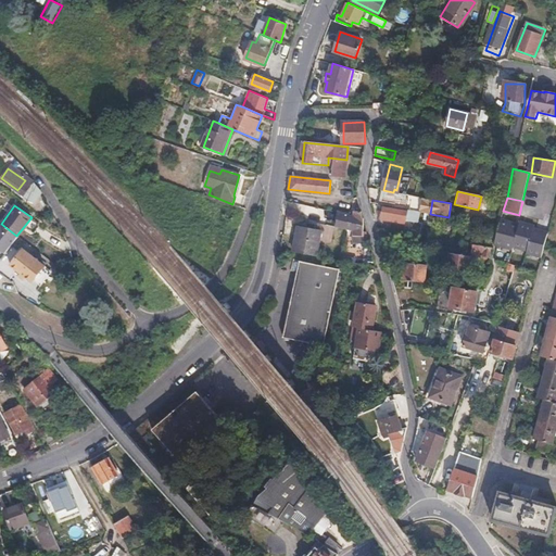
[(413,222),(414,213),(384,207),(383,216),(413,222)]
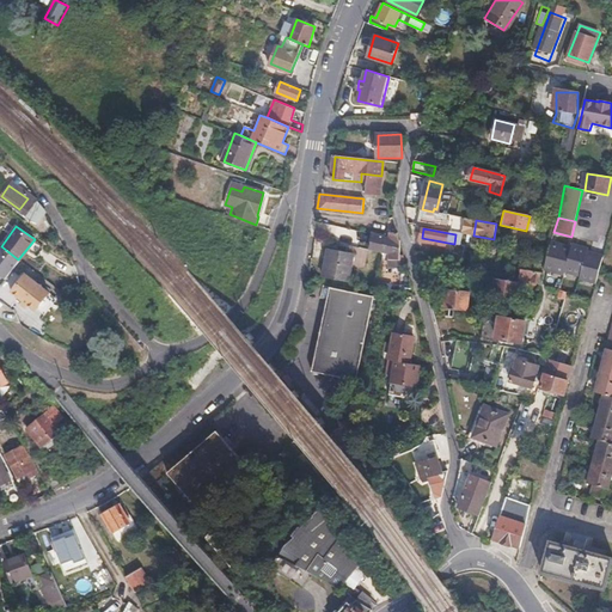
[(396,267),(401,239),(373,233),(369,250),(386,255),(385,264),(396,267)]
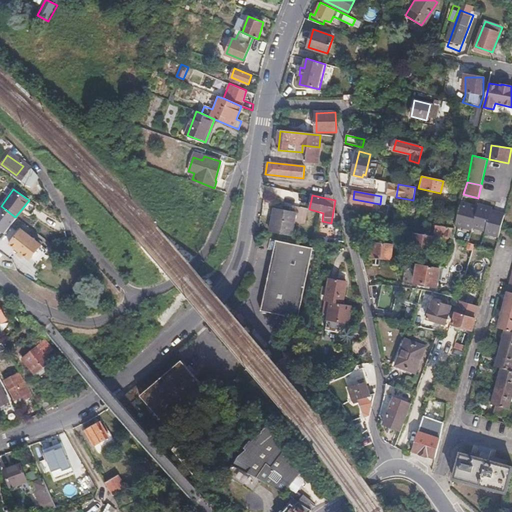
[(480,228),(486,209),(479,207),(478,209),(464,206),(459,225),(473,229),(473,226),(480,228)]
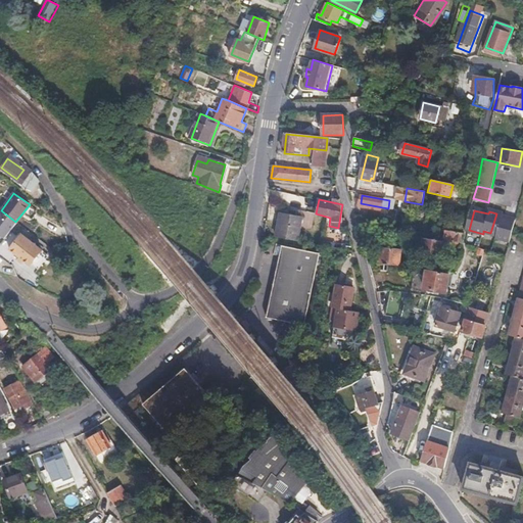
[(296,241),(300,226),(302,219),(281,214),(276,237),(296,241)]
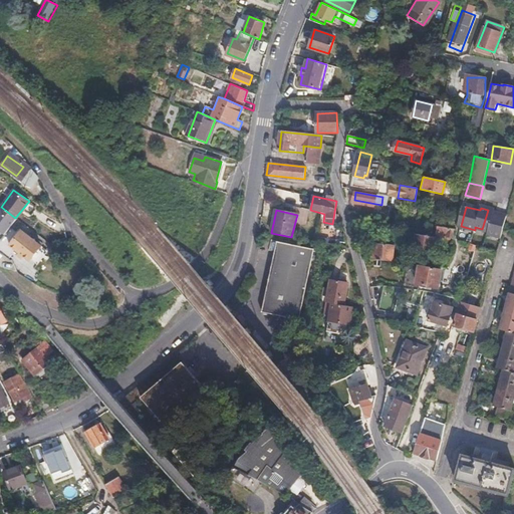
[(502,237),(507,218),(494,214),(494,212),(488,210),(482,229),(489,231),(489,233),(502,237)]
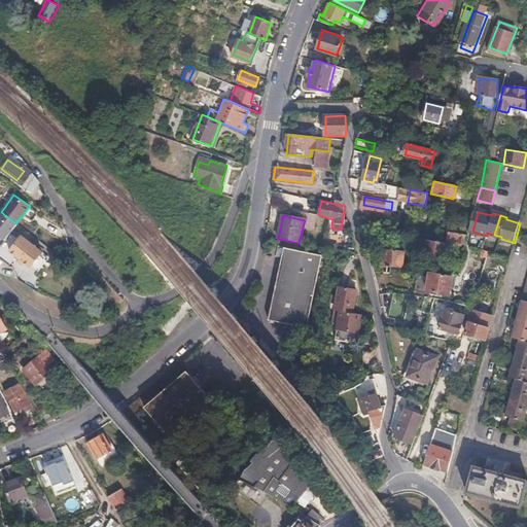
[(374,230),(376,219),(362,217),(361,226),(374,230)]
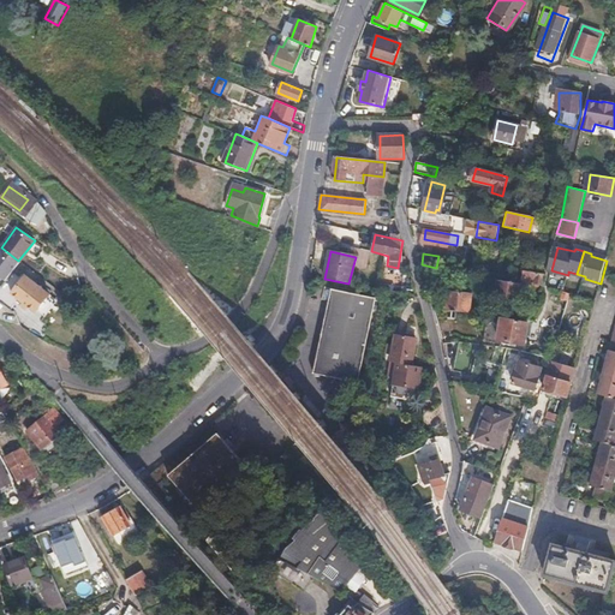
[(544,285),(547,275),(524,272),(523,281),(544,285)]
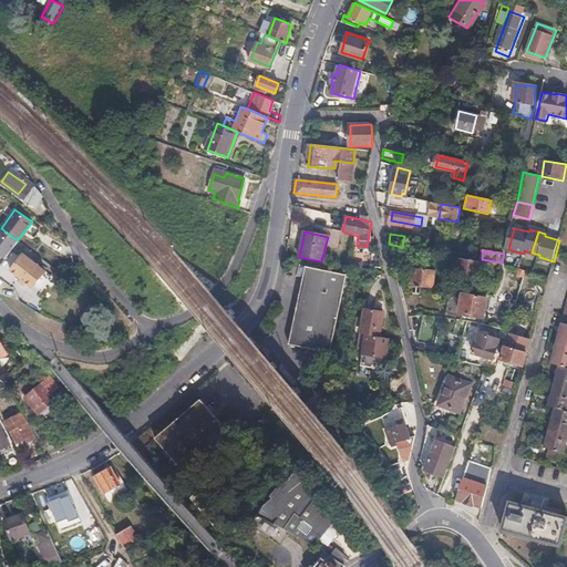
[(44,271),(23,255),(10,270),(32,287),(44,271)]
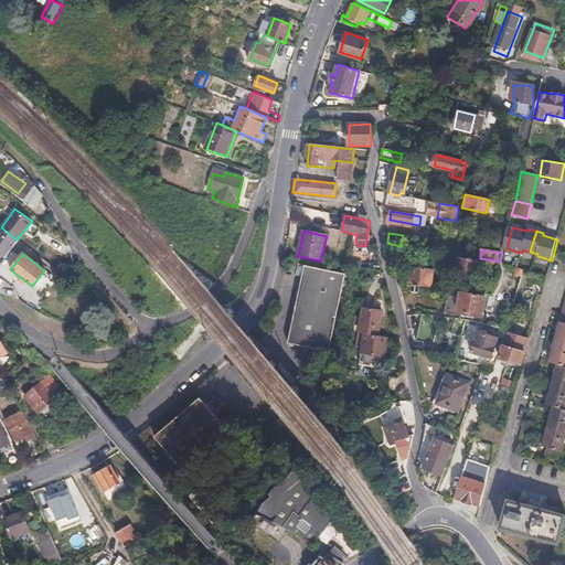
[(475,276),(478,262),(458,257),(455,272),(475,276)]
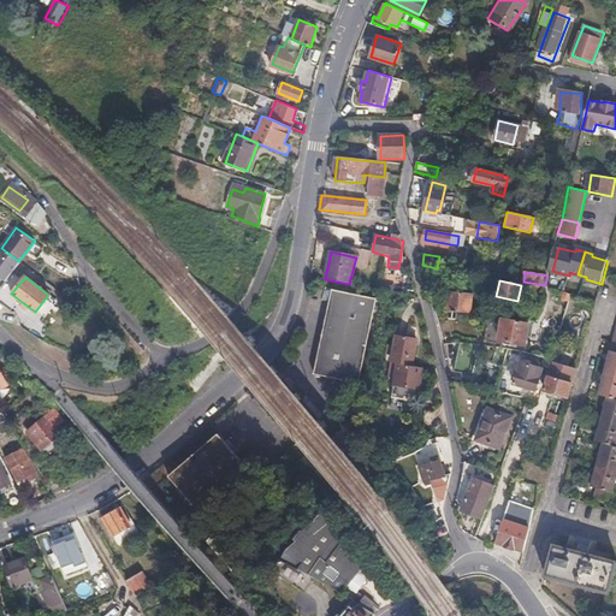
[(469,315),(472,296),(448,291),(445,312),(469,315)]
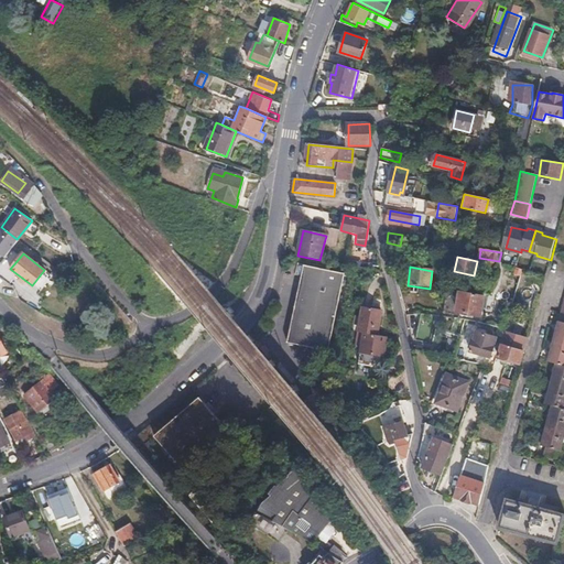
[(324,353),(332,320),(336,304),(342,275),(305,268),(288,344),(324,353)]
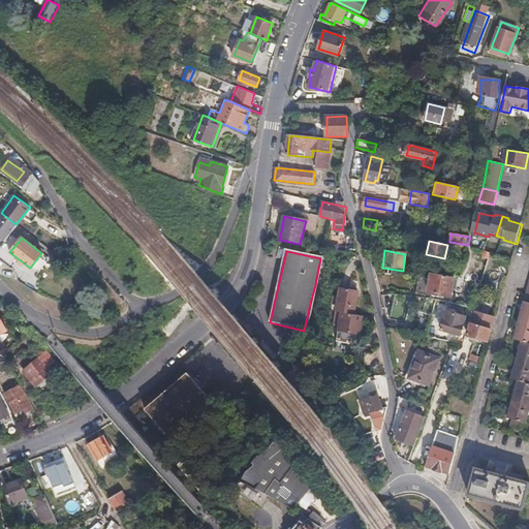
[(449,299),(454,280),(431,275),(427,294),(449,299)]
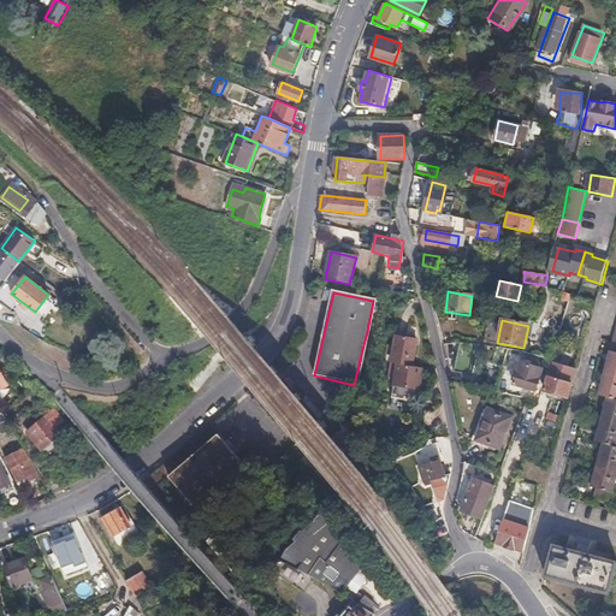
[(615,325),(599,398),(606,400),(596,444),(602,446),(597,468),(592,491),(602,493),(599,502),(615,504),(615,496),(614,496),(615,485),(615,325)]
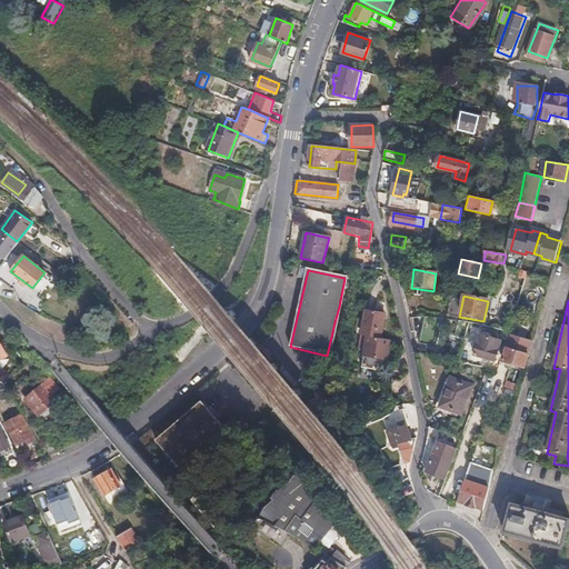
[(381,339),(385,315),(367,310),(362,336),(381,339)]
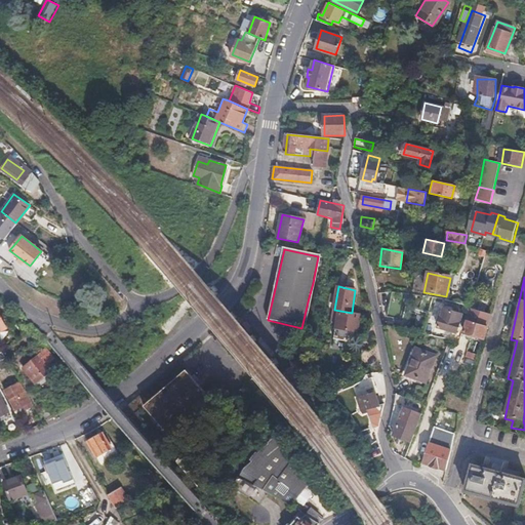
[(0,333),(11,328),(0,309),(0,308),(0,333)]
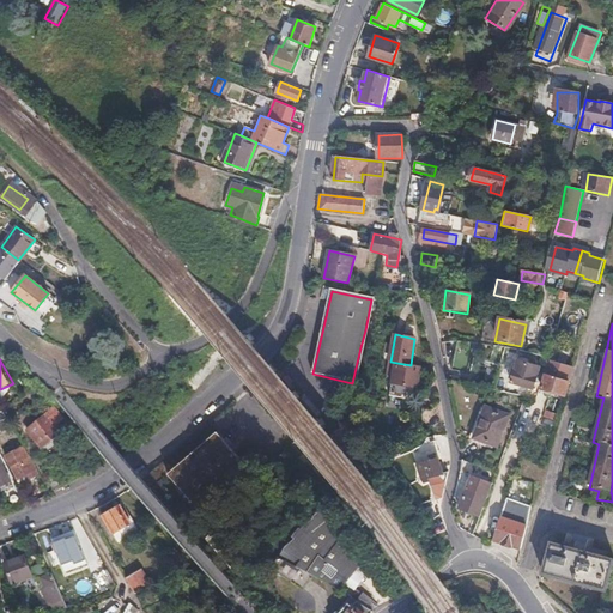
[(564,395),(571,377),(574,368),(550,360),(546,375),(545,375),(541,388),(564,395)]
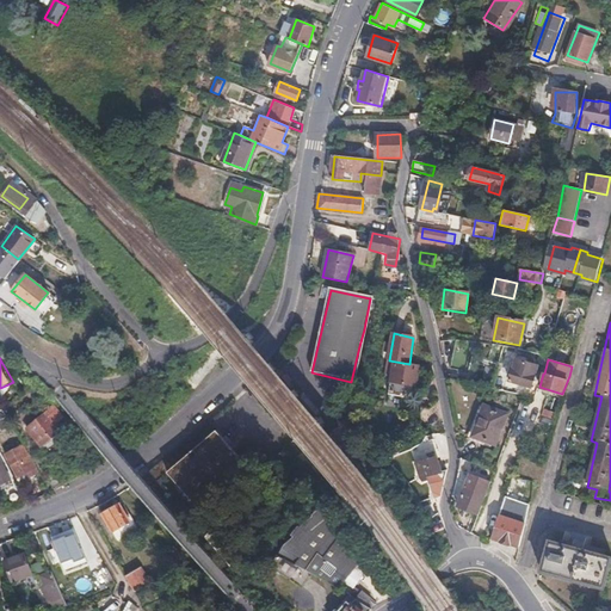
[(393,376),(390,395),(390,396),(406,399),(412,393),(413,387),(417,387),(419,366),(409,364),(389,360),(387,375),(393,376)]
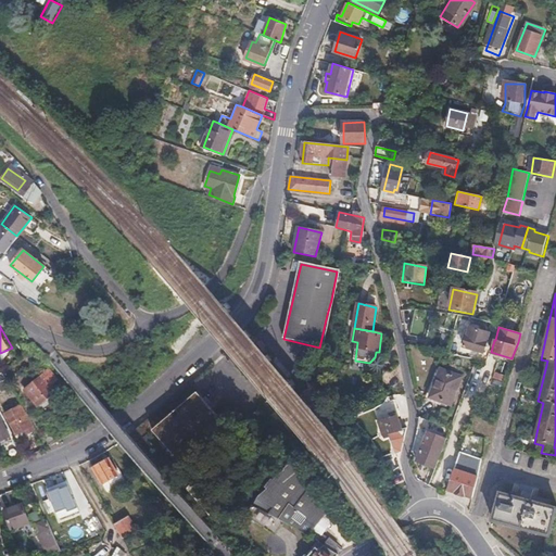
[(483,353),(490,333),(469,328),(468,330),(465,330),(462,343),(464,345),(463,348),(483,353)]
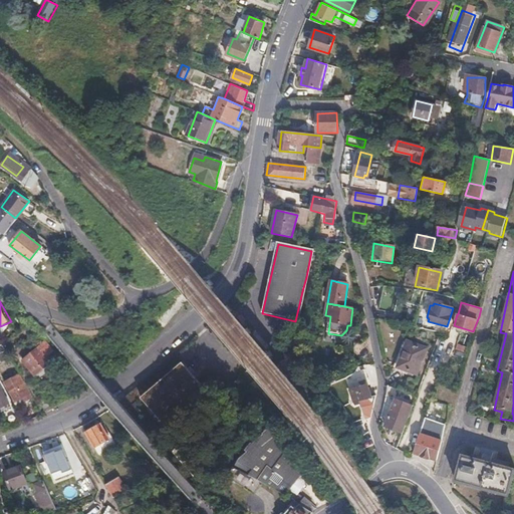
[(415,372),(425,347),(405,339),(396,365),(415,372)]
